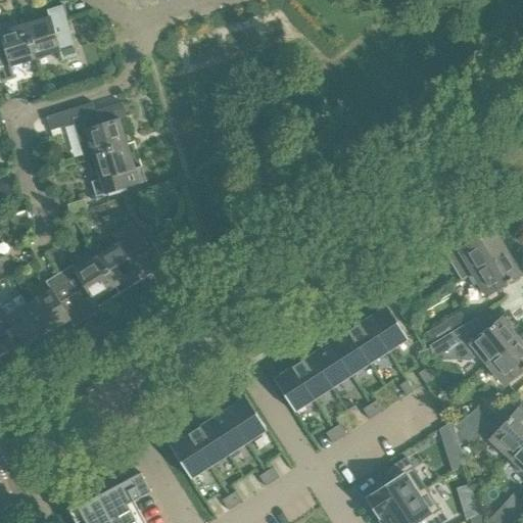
[(26,27),(36,60),(60,52),(63,62),(78,57),(62,7),(47,12),(49,19),(26,27)]
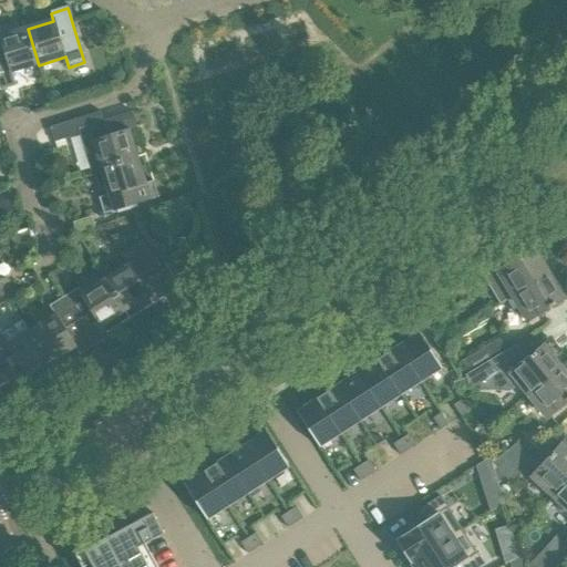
[(39,65),(28,29),(1,38),(0,34),(0,83),(13,80),(12,73),(39,65)]
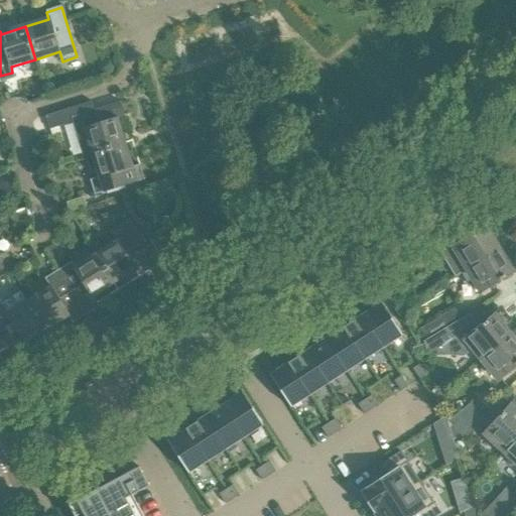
[(84,156),(92,154),(127,143),(120,119),(127,117),(123,102),(93,111),(91,102),(52,114),(47,115),(51,129),(73,122),(84,156)]
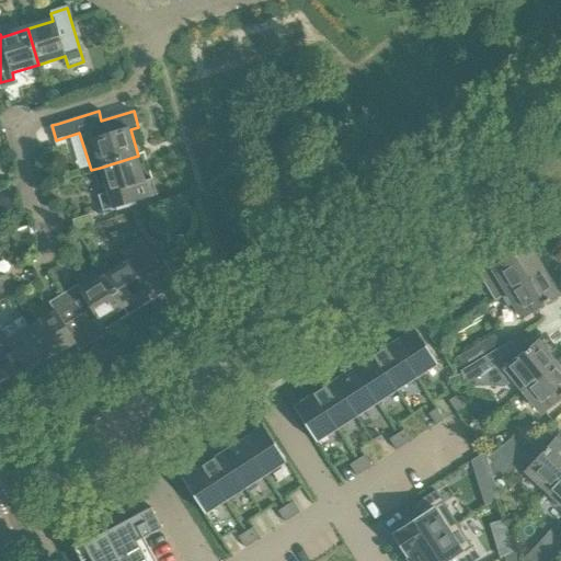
[(138,156),(100,168),(107,193),(99,196),(103,213),(159,195),(155,179),(147,182),(138,156)]
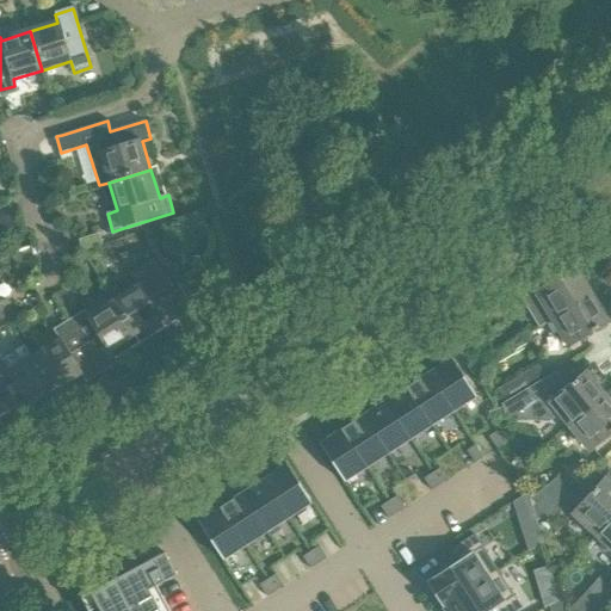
[(100,234),(80,240),(84,250),(104,244),(100,234)]
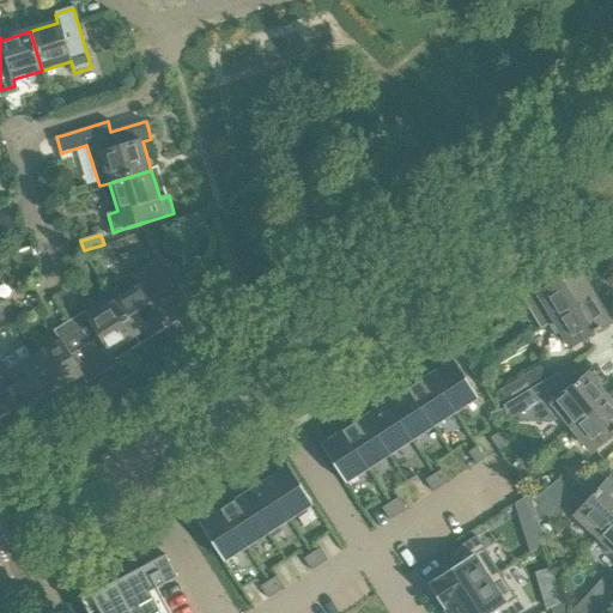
[(40,259),(35,244),(12,252),(17,266),(40,259)]
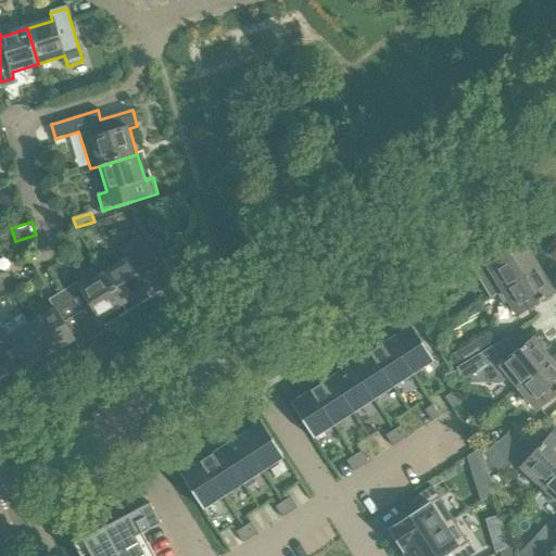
[(126,260),(103,274),(123,305),(147,290),(136,274),(162,257),(147,232),(119,249),(126,260)]
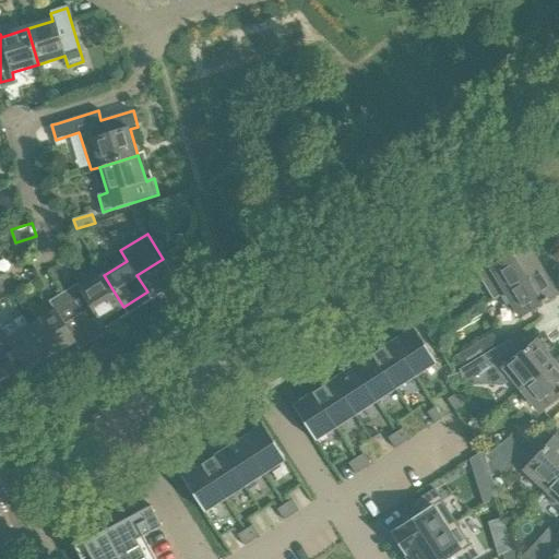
[(492,301),(506,293),(542,271),(526,245),(514,252),(508,241),(470,264),(492,301)]
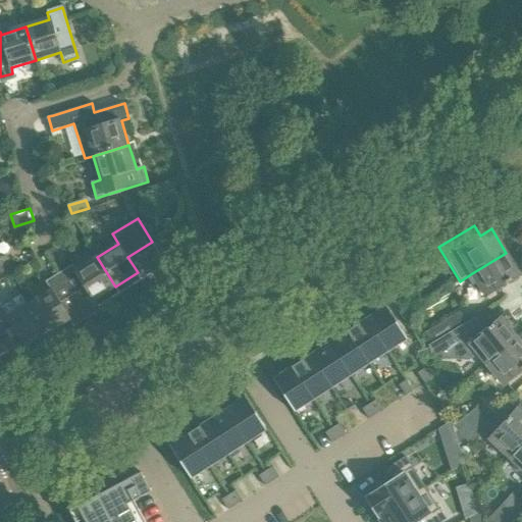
[(520,275),(506,253),(472,273),(486,296),(520,275)]
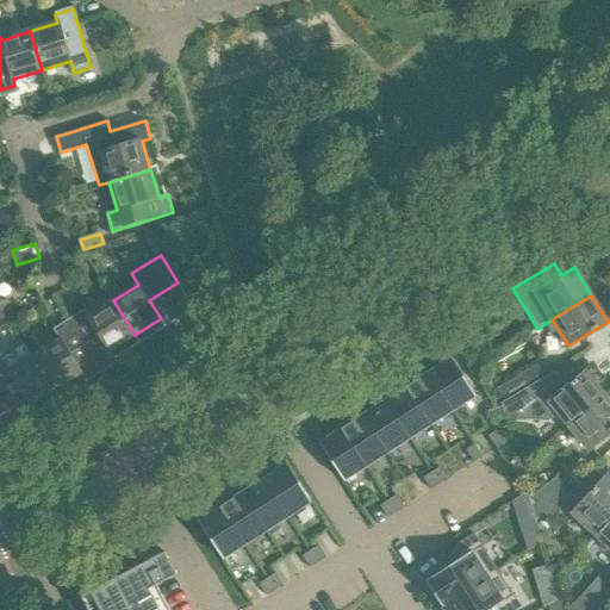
[(69,321),(101,373),(118,363),(110,350),(135,335),(113,300),(88,316),(85,311),(69,321)]
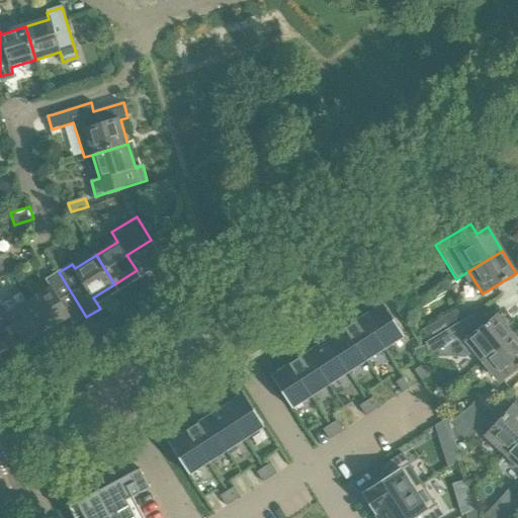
[(86,317),(59,272),(46,280),(51,288),(29,301),(48,331),(69,318),(73,325),(86,317)]
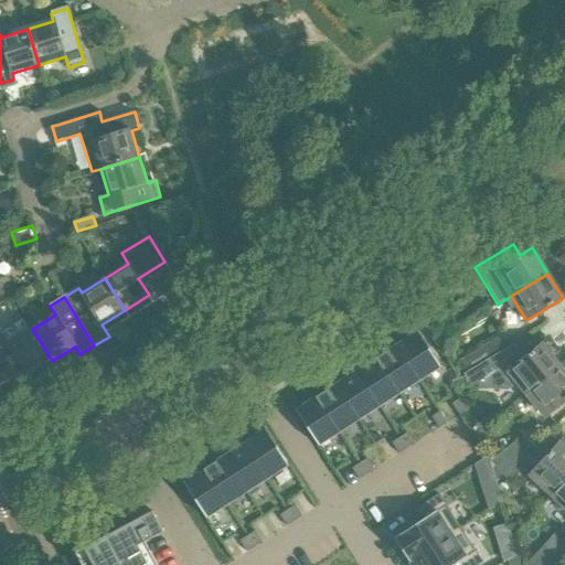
[(0,384),(23,370),(28,376),(52,361),(32,329),(9,343),(2,332),(0,333),(0,384)]
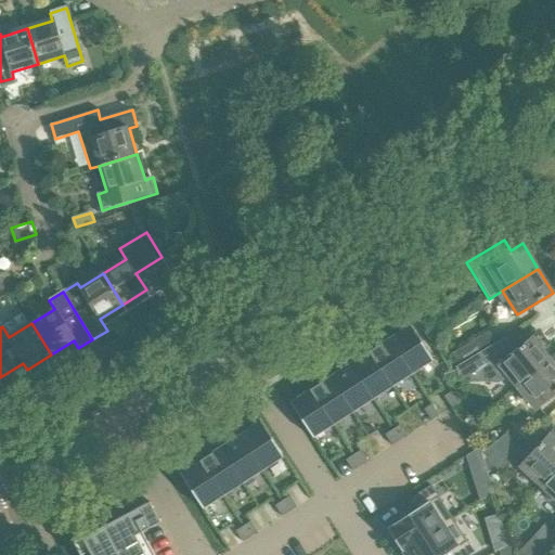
[(410,325),(389,338),(412,374),(433,360),(410,325)]
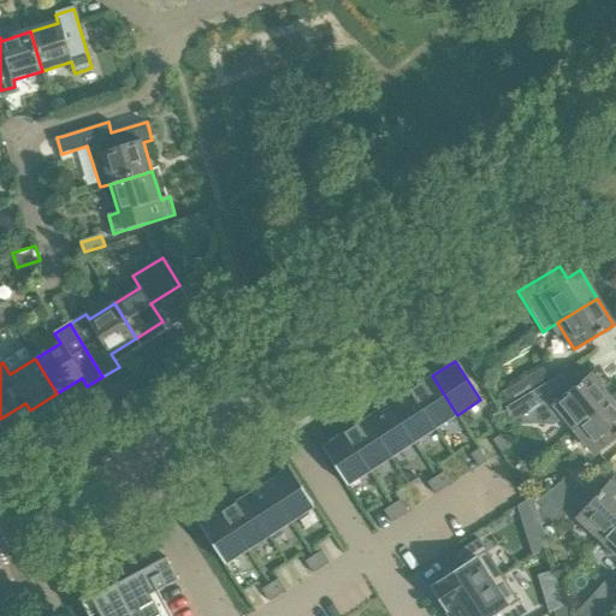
[(543,367),(502,392),(509,406),(551,380),(543,367)]
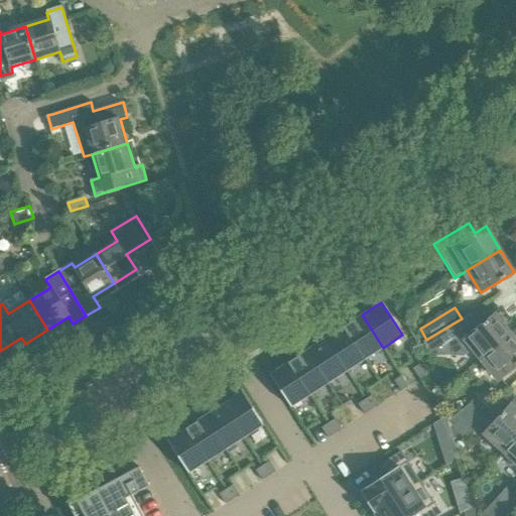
[(473,349),(481,360),(511,335),(495,314),(478,328),(469,313),(462,318),(426,340),(429,349),(442,350),(450,341),(459,352),(469,352),(473,349)]
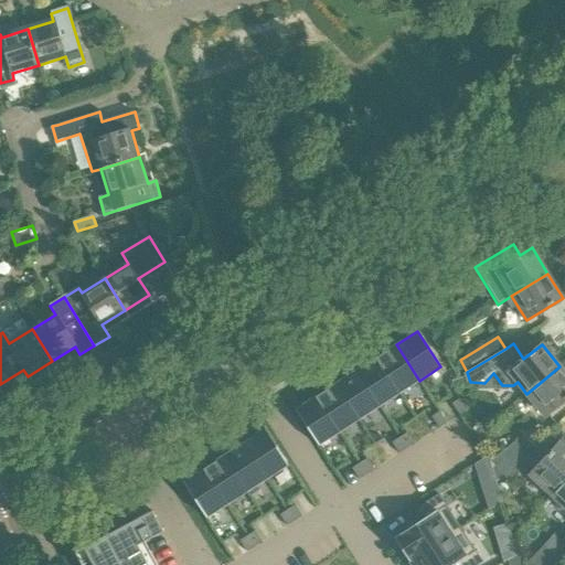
[(396,344),(376,358),(400,393),(419,381),(396,344)]
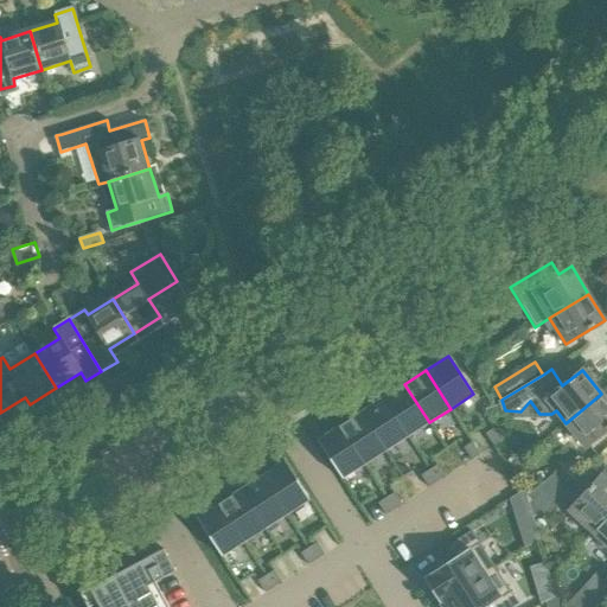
[(404,384),(383,398),(408,436),(429,422),(404,384)]
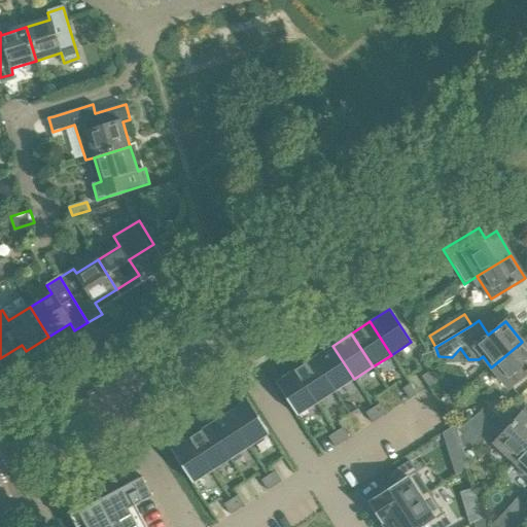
[(526,374),(526,348),(522,342),(491,367),(508,388),(526,374)]
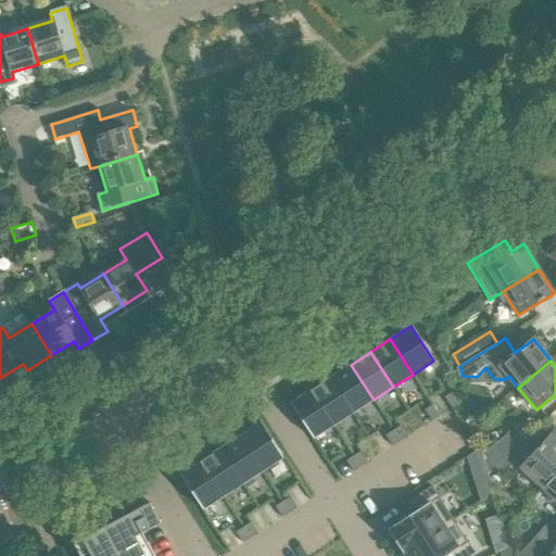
[(351,365),(331,377),(354,413),(374,400),(351,365)]
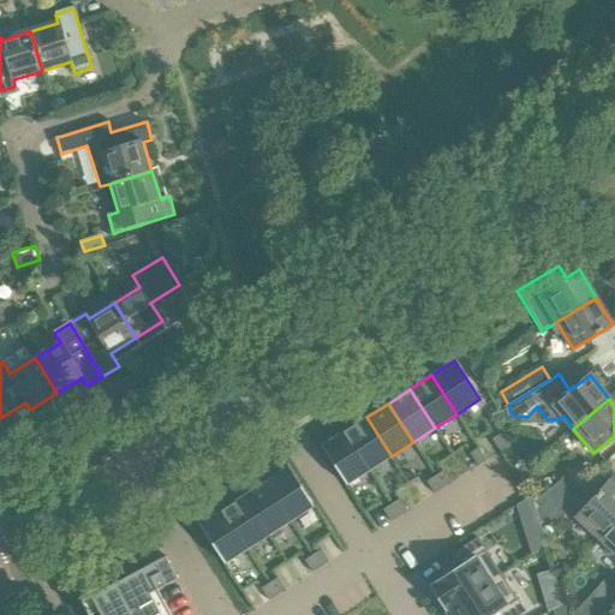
[(366,417),(345,431),(369,471),(392,457),(366,417)]
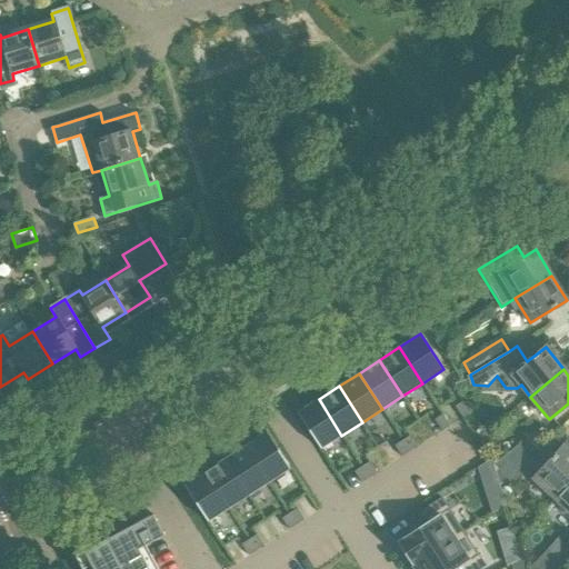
[(319,399),(298,412),(320,449),(341,436),(319,399)]
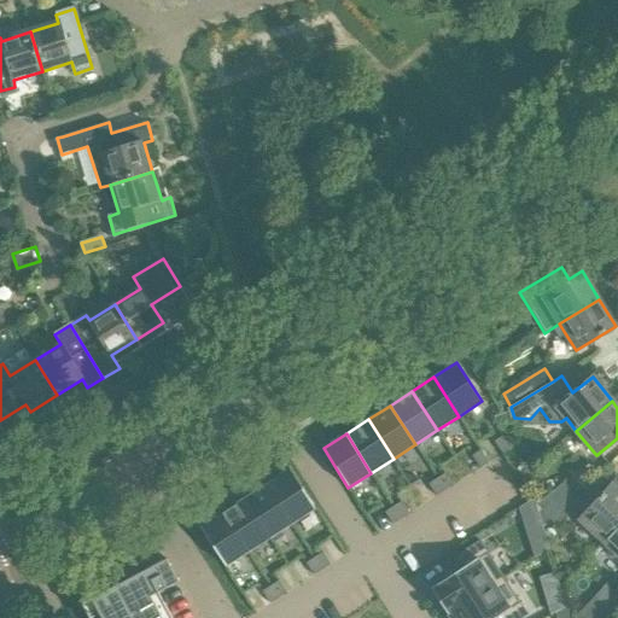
[(502,436),(494,441),(502,454),(511,448),(502,436)]
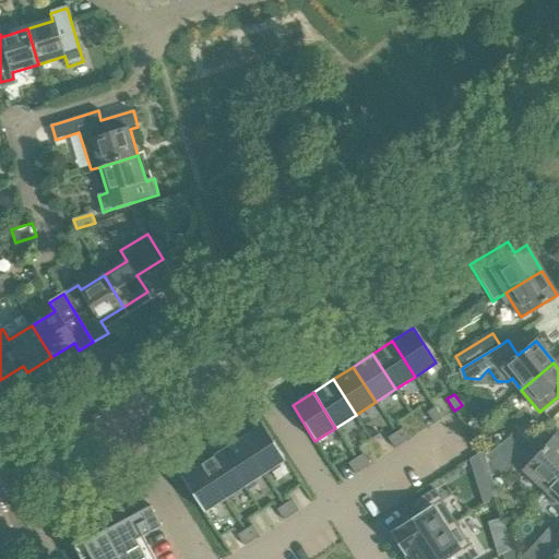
[(435,407),(427,412),(435,424),(442,418),(435,407)]
